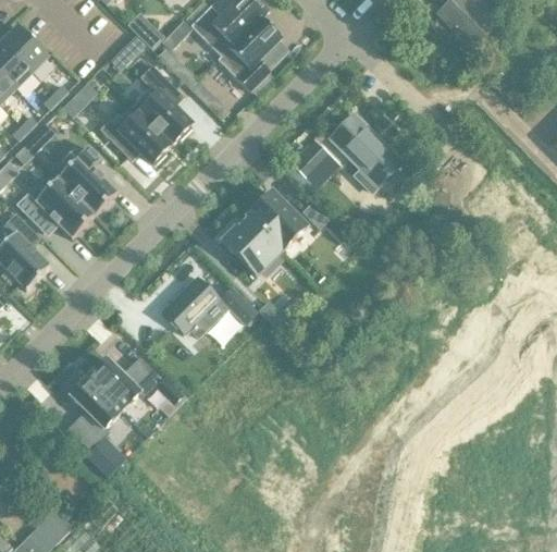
[(237,0),(221,16),(210,5),(190,26),(221,56),(221,57),(260,17),(261,17),(264,15),(256,7),(259,4),(255,0),(237,0)]
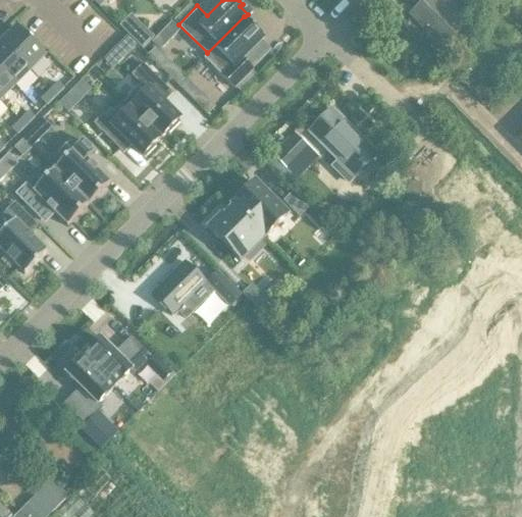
[(449,52),(470,32),(462,24),(474,12),(462,0),(423,0),(410,13),(433,37),(431,39),(439,47),(441,45),(449,52)]
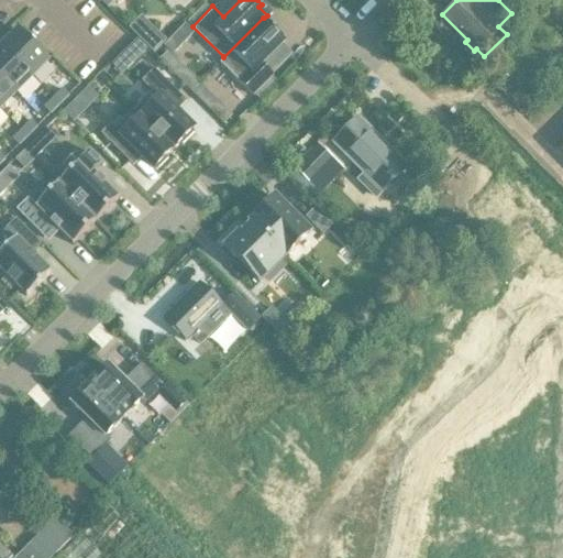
[(271,25),(264,18),(263,18),(223,57),(223,56),(220,59),(252,91),(272,72),(261,61),(284,37),(280,35),(284,33),(273,23),(271,25)]
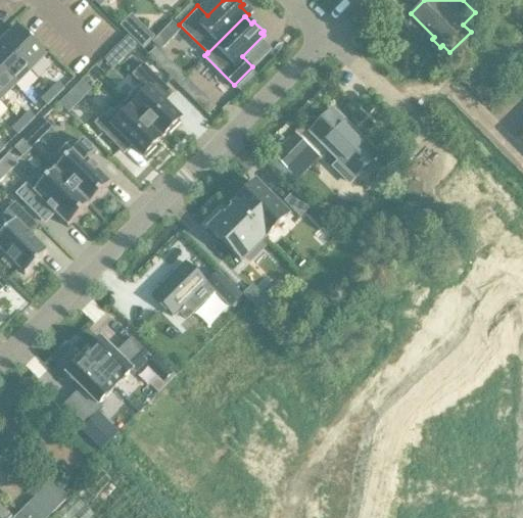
[(30,67),(45,52),(17,25),(2,41),(30,67)]
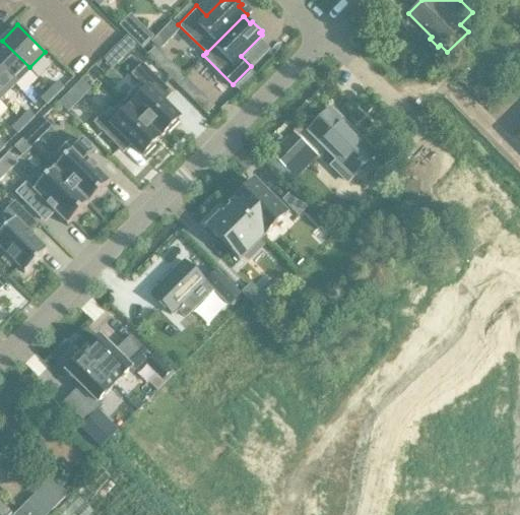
[(144,25),(133,37),(142,46),(153,35),(144,25)]
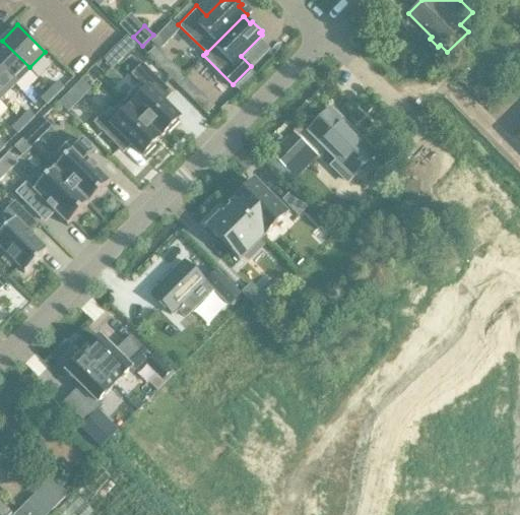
[(126,34),(115,45),(124,54),(135,43),(126,34)]
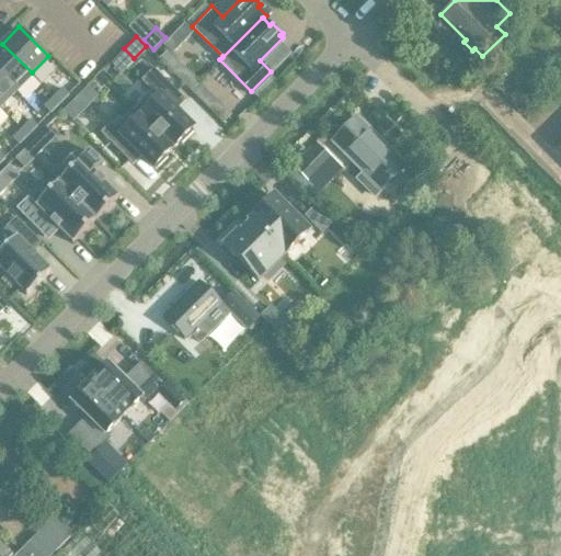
[(0,72),(15,89),(32,72),(2,44),(0,45),(0,72)]
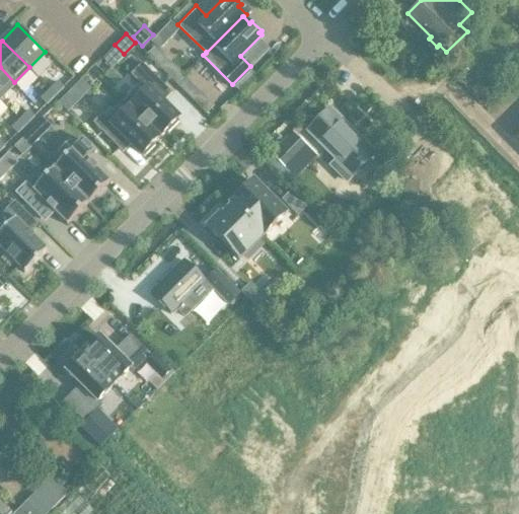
[(156,45),(148,53),(162,68),(170,60),(156,45)]
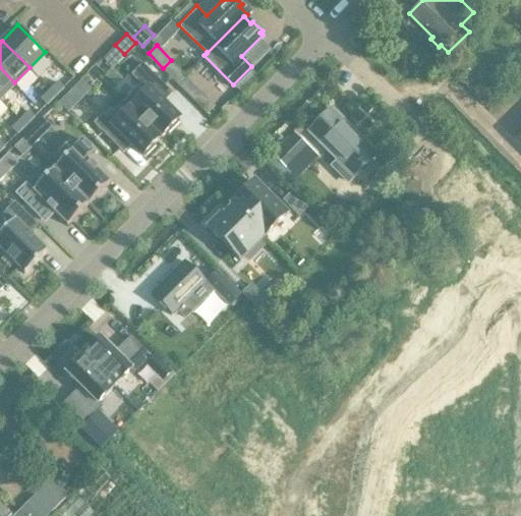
[(140,82),(124,99),(161,135),(167,129),(169,130),(180,119),(162,102),(158,97),(168,87),(142,61),(130,72),(140,82)]
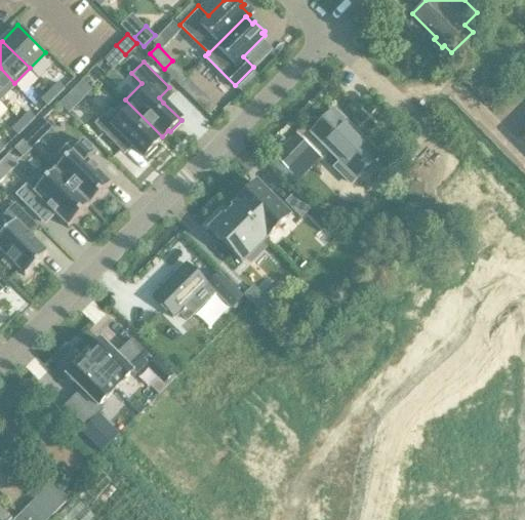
[(0,96),(14,83),(0,68),(0,96)]
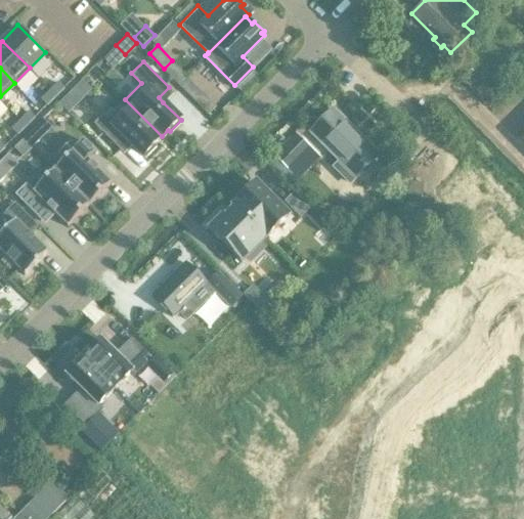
[(55,94),(63,86),(58,81),(50,89),(55,94)]
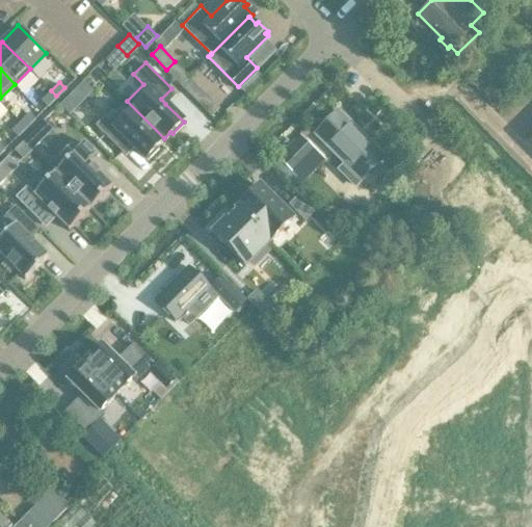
[(48,104),(56,96),(51,90),(43,99),(48,104)]
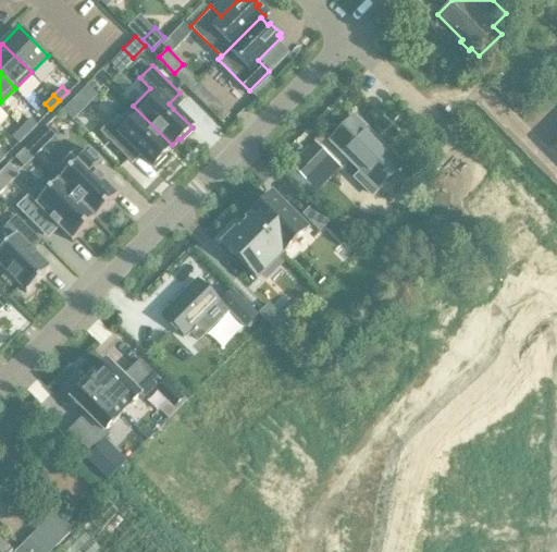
[(75,95),(62,108),(72,119),(85,106),(75,95)]
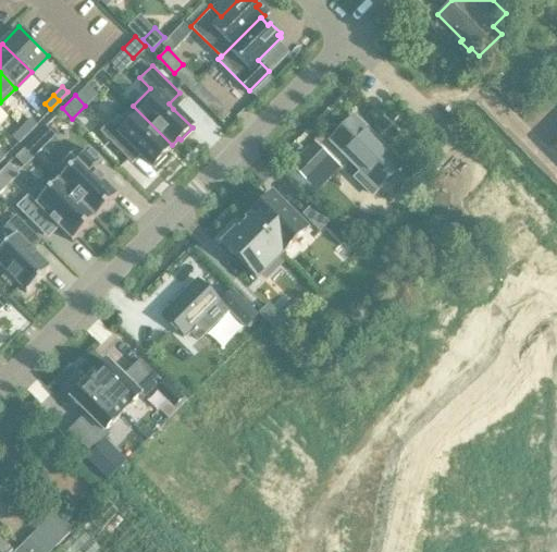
[(214,95),(206,103),(221,120),(230,111),(214,95)]
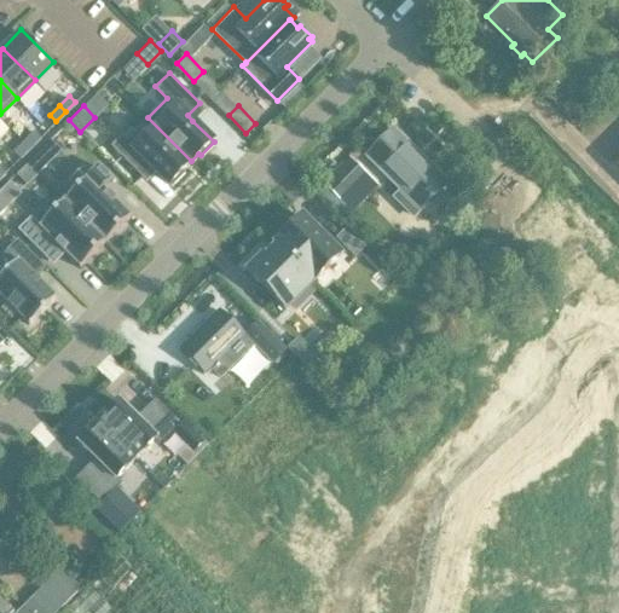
[(122,131),(110,144),(142,174),(151,165),(172,184),(185,171),(183,168),(191,161),(148,117),(128,137),(122,131)]
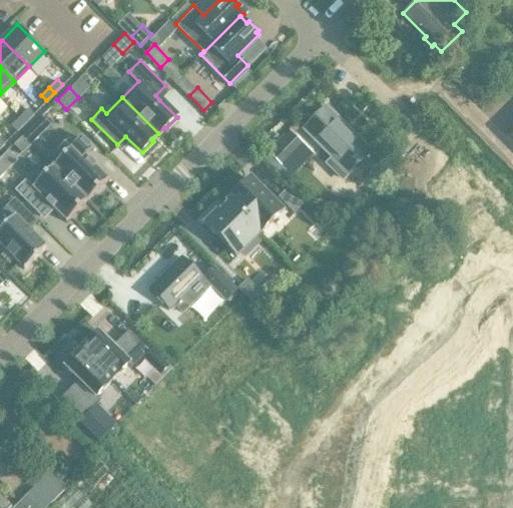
[(25,121),(33,113),(28,107),(20,115),(25,121)]
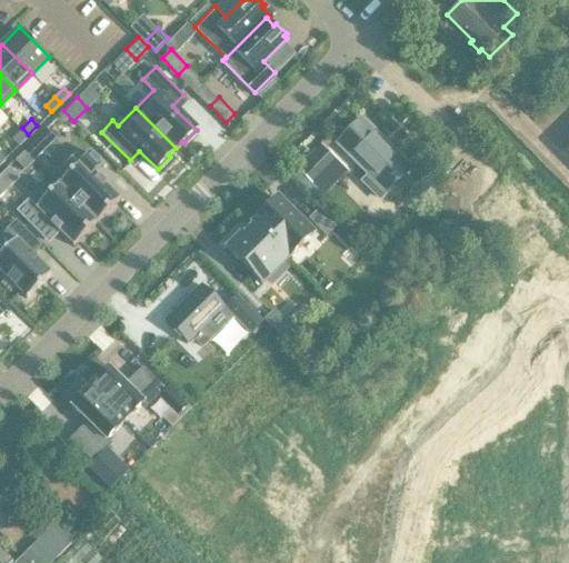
[(338,141),(370,173),(363,180),(380,195),(410,166),(371,126),(368,128),(360,120),(338,141)]
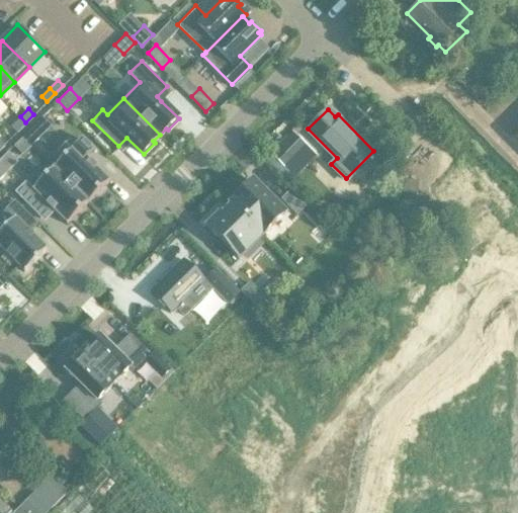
[(17,131),(25,122),(20,116),(12,125),(17,131)]
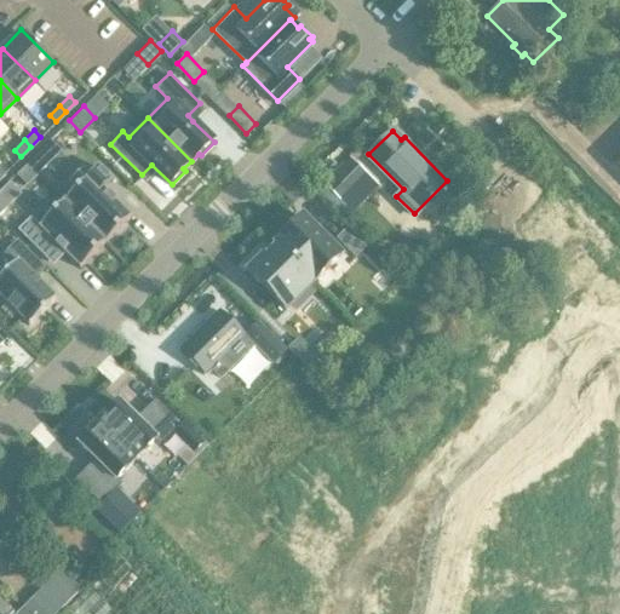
[(40,150),(28,162),(38,172),(50,160),(40,150)]
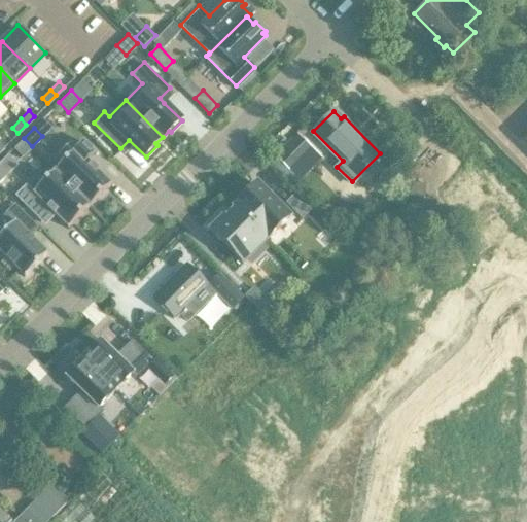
[(297,132),(276,154),(288,167),(310,145),(297,132)]
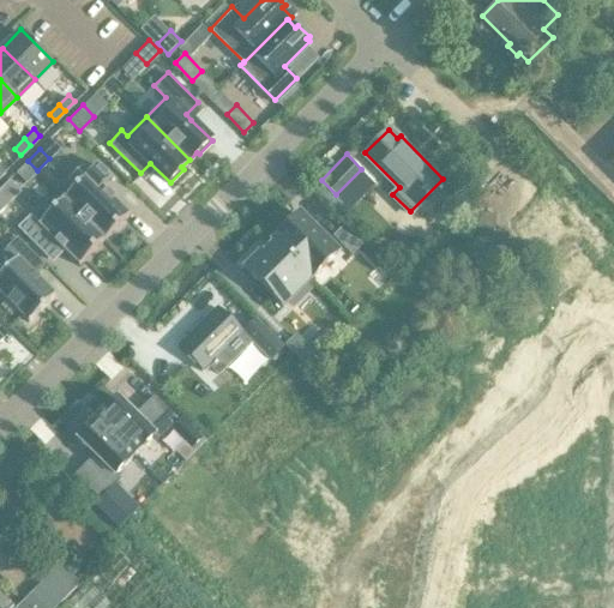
[(76,185),(64,197),(104,238),(130,211),(102,184),(110,175),(96,162),(89,170),(82,164),(68,178),(76,185)]
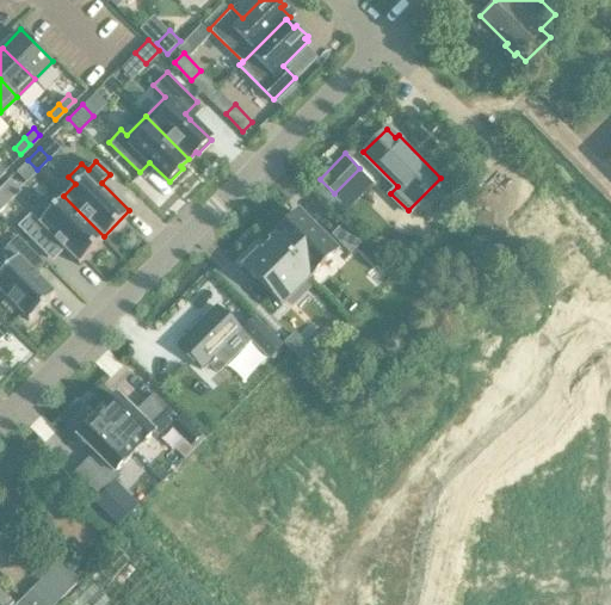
[(315,174),(308,183),(338,213),(346,205),(334,193),(320,179),(315,174)]
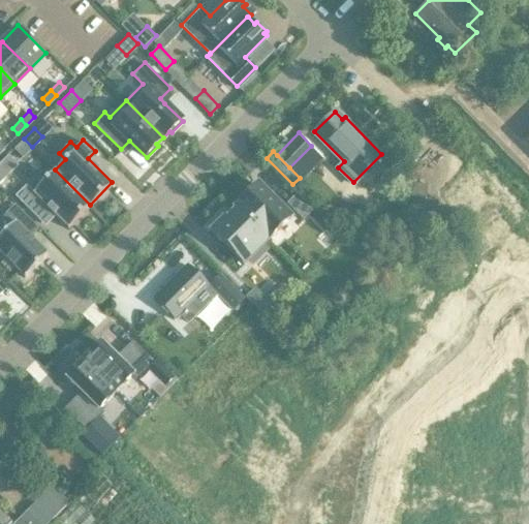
[(8,154),(0,161),(0,180),(18,162),(8,154)]
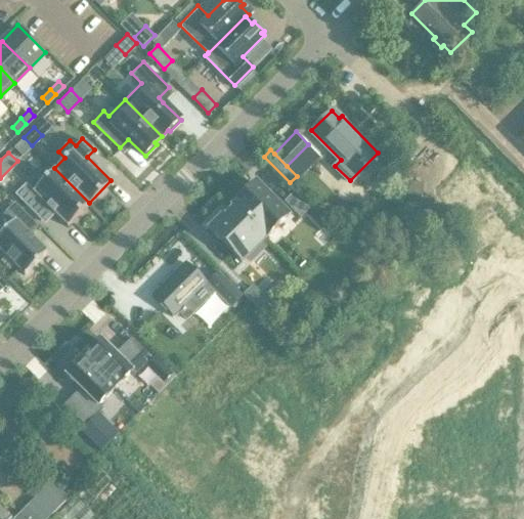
[(89,203),(54,168),(33,188),(26,181),(14,192),(40,218),(50,208),(55,212),(67,224),(89,203)]
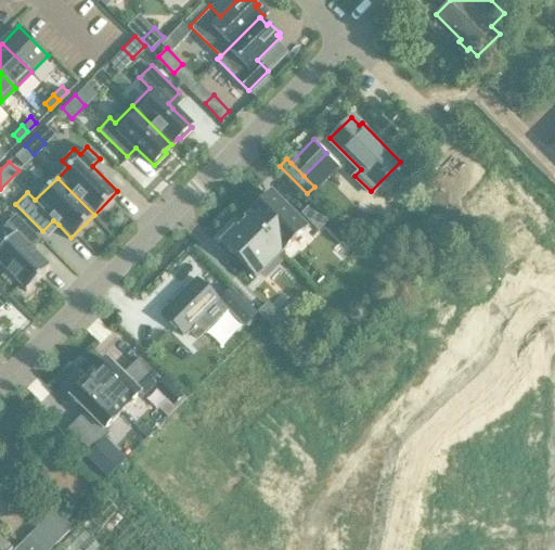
[(247,215),(246,216),(281,250),(305,226),(270,191),(247,214),(247,215)]
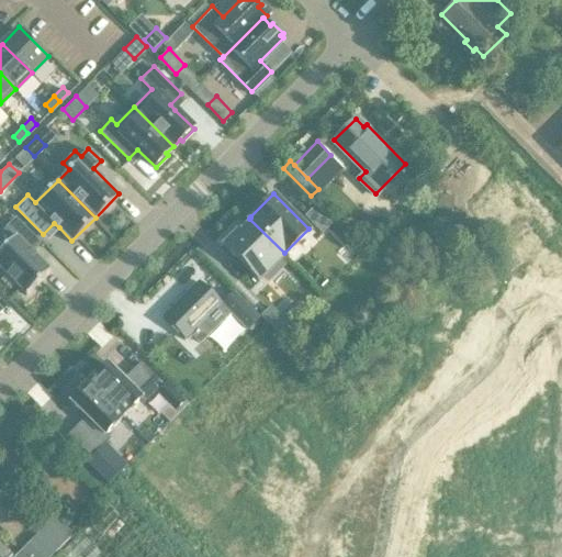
[(325,212),(314,223),(322,231),(333,220),(325,212)]
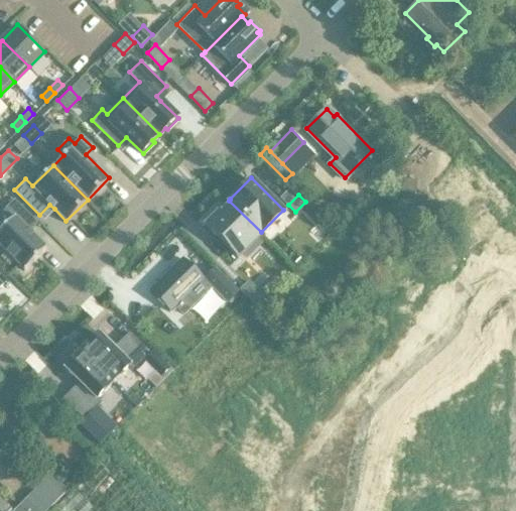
[(0,244),(24,268),(46,246),(29,229),(37,221),(14,197),(5,207),(13,215),(0,228),(0,244)]
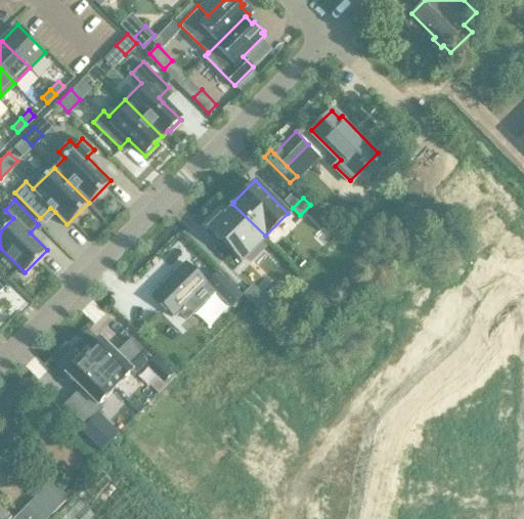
[(223,213),(209,227),(241,259),(264,236),(265,235),(232,204),(231,205),(222,213),(223,213)]
